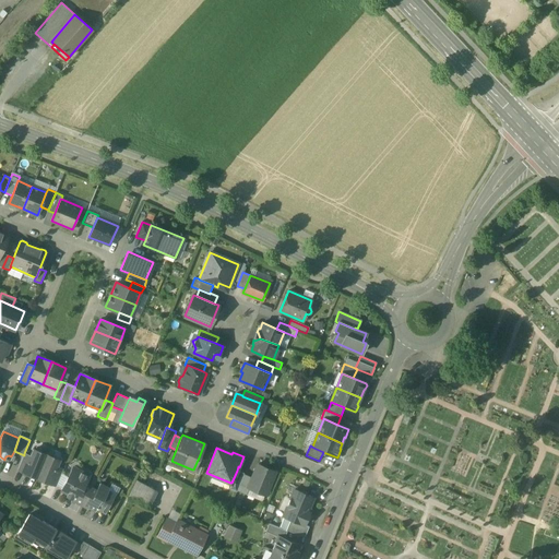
[(24,472),(24,473),(37,478),(46,454),(33,449),(31,455),(24,472)]
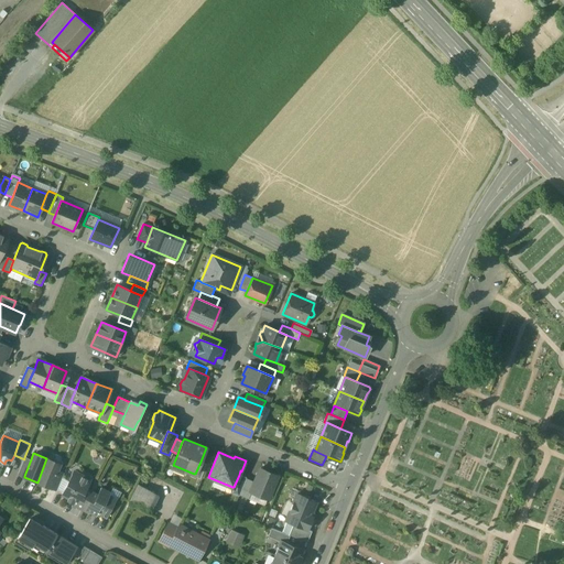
[(31,459),(24,457),(24,459),(18,474),(24,476),(31,459)]
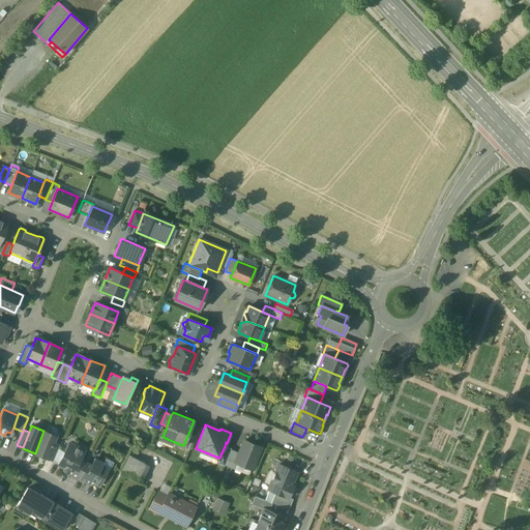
[(43,431),(35,453),(48,459),(48,458),(54,442),(56,436),(43,431)]
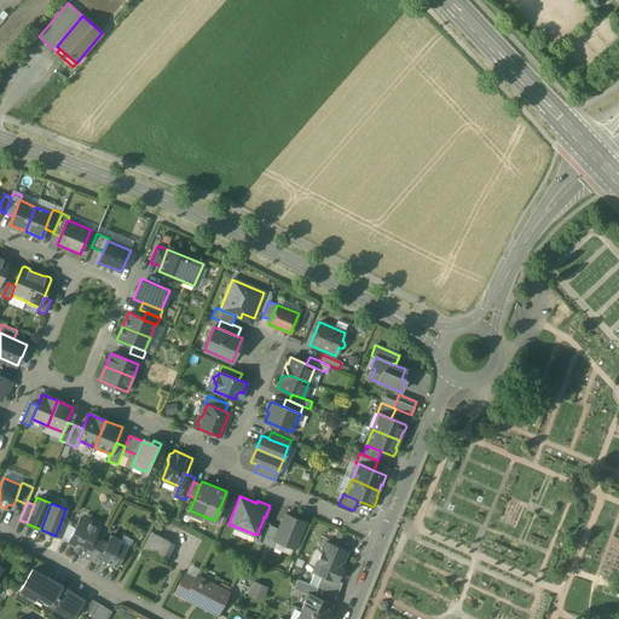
[(226,509),(220,507),(214,520),(213,520),(212,522),(220,526),(226,509)]
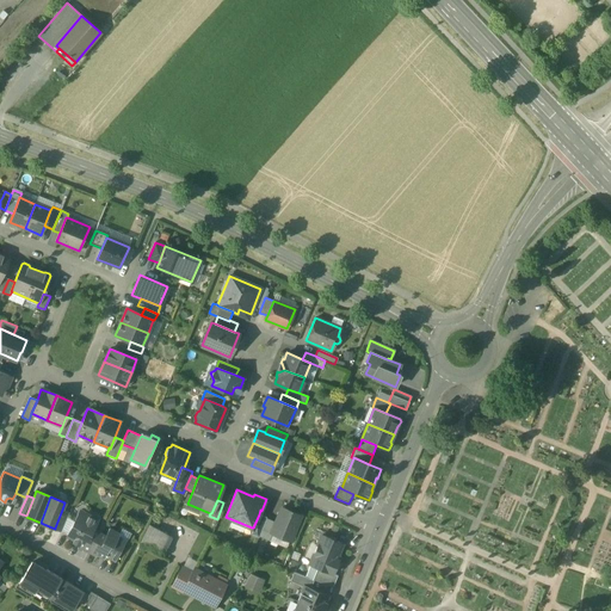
[(300,516),(282,508),(276,522),(272,532),(290,539),(300,516)]
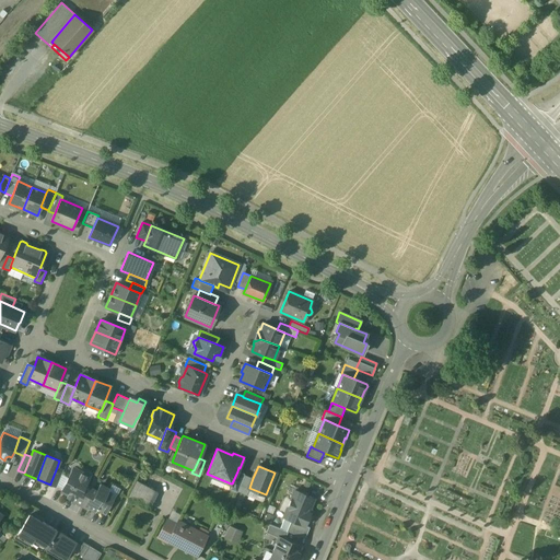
[(57,467),(50,483),(56,486),(61,474),(63,469),(57,467)]
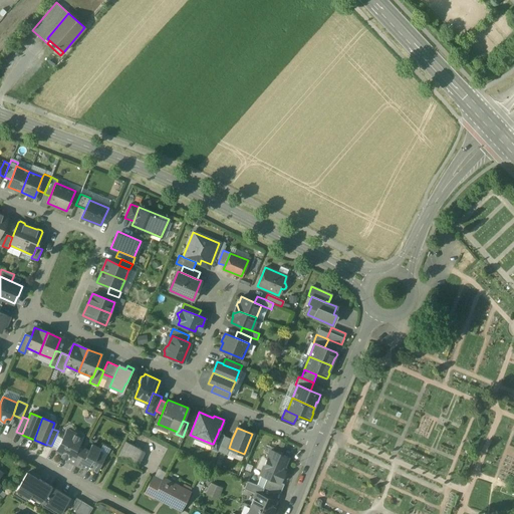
[(57,449),(56,450),(62,453),(61,456),(69,461),(78,445),(81,438),(73,433),(71,436),(65,433),(62,438),(57,449)]
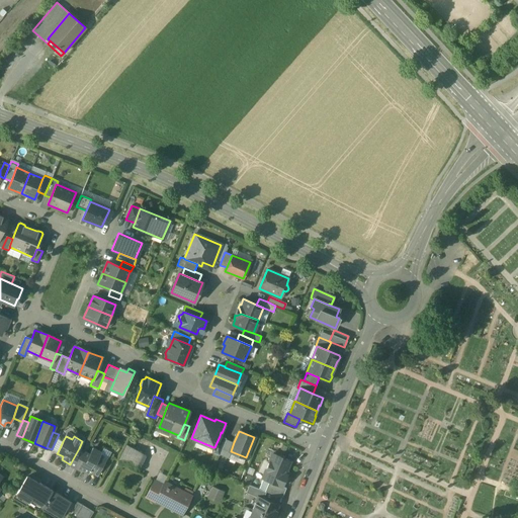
[(220,436),(214,447),(213,447),(213,449),(220,452),(226,439),(226,438),(220,436)]
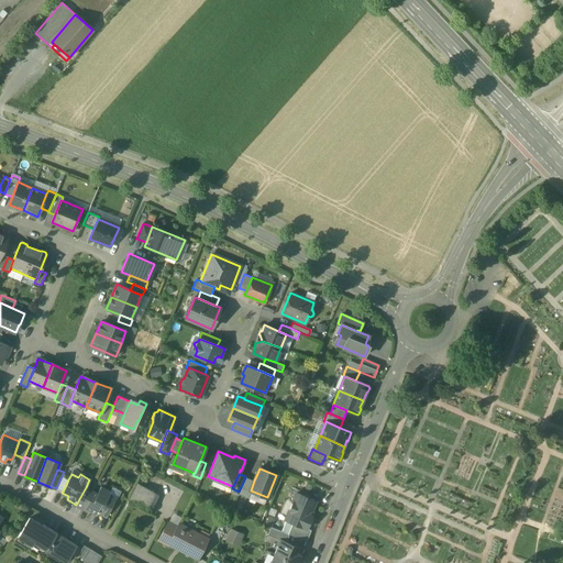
[(68,479),(62,476),(56,488),(63,492),(68,479)]
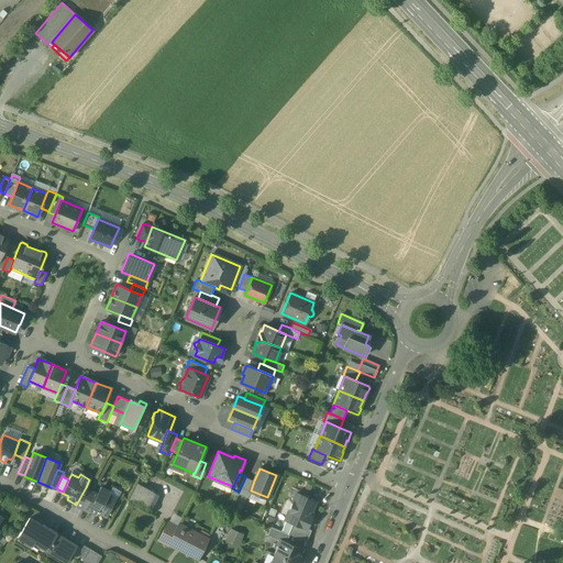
[(254,481),(245,477),(239,492),(239,494),(247,497),(251,490),(254,481)]
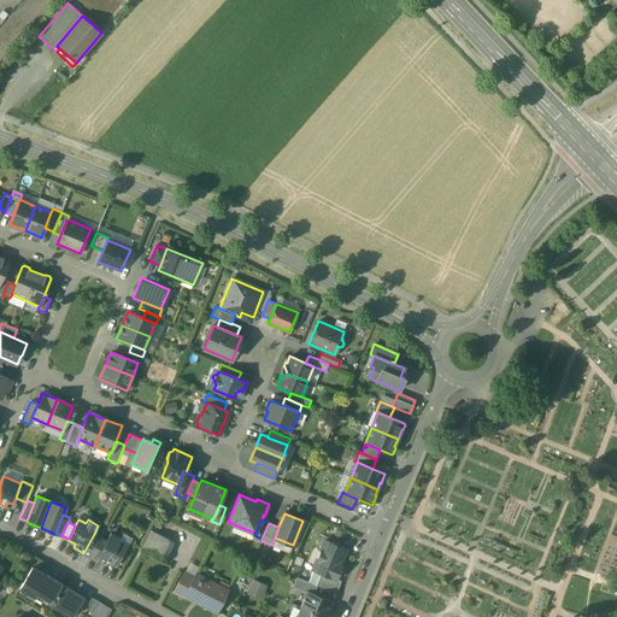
[(170,541),(151,532),(141,551),(146,553),(160,560),(170,541)]
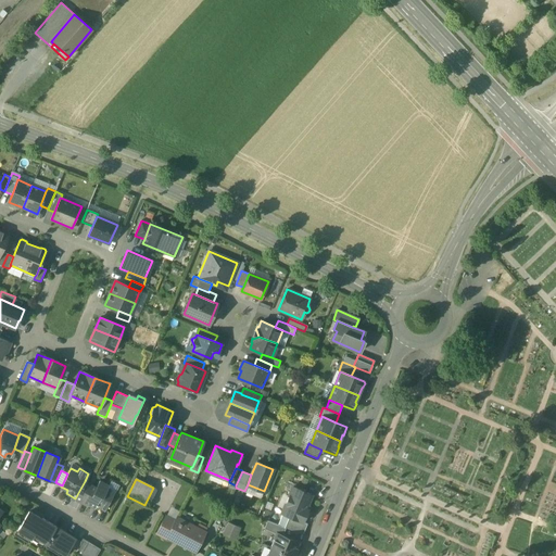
[(85,481),(75,498),(81,502),(90,484),(85,481)]
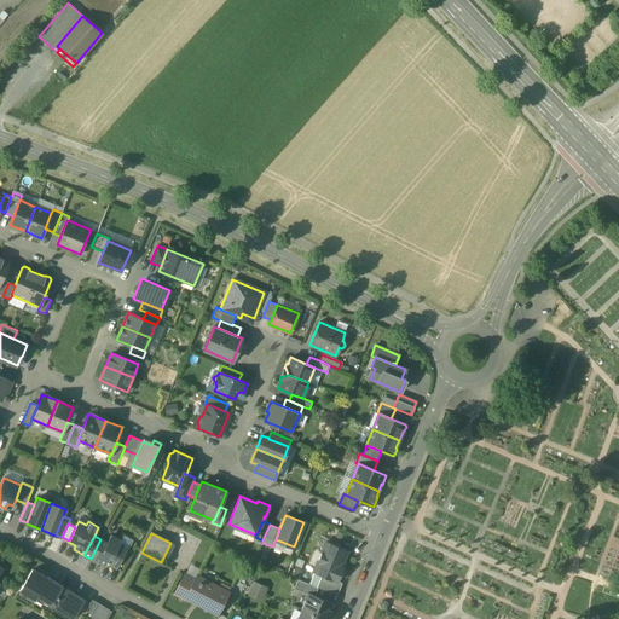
[(106,543),(100,539),(91,559),(100,563),(103,560),(106,561),(105,562),(116,568),(127,548),(122,544),(121,541),(111,536),(106,543)]
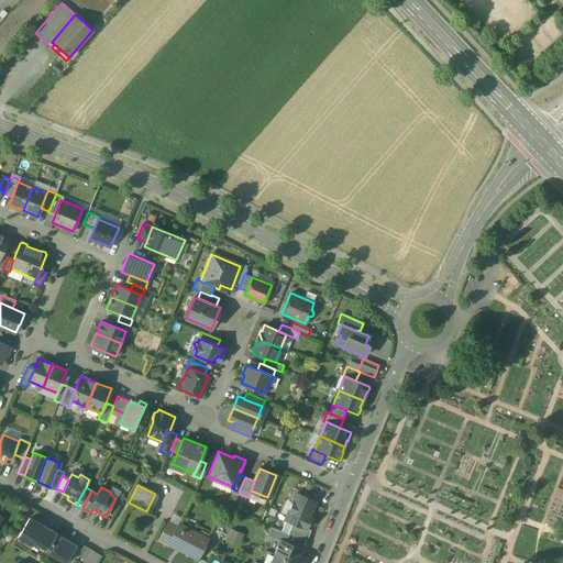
[(290,507),(312,516),(313,514),(310,512),(316,501),(296,493),(290,507)]
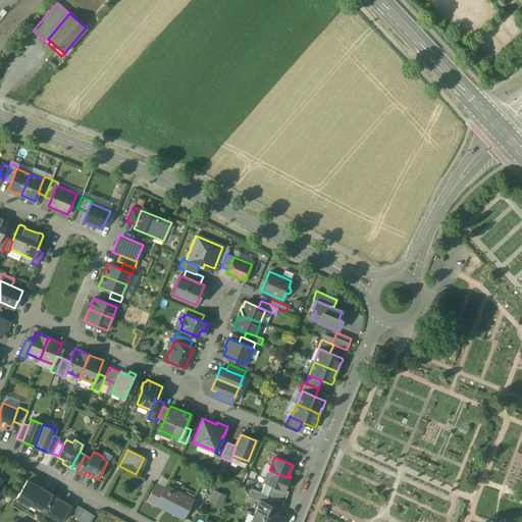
[(290,478),(269,470),(264,481),(271,484),(284,490),(290,478)]
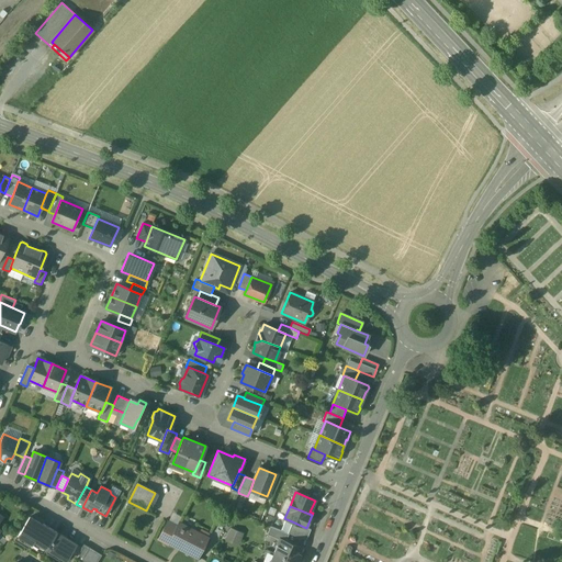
[(57,532),(60,527),(30,509),(17,532),(33,542),(36,538),(49,546),(57,532)]
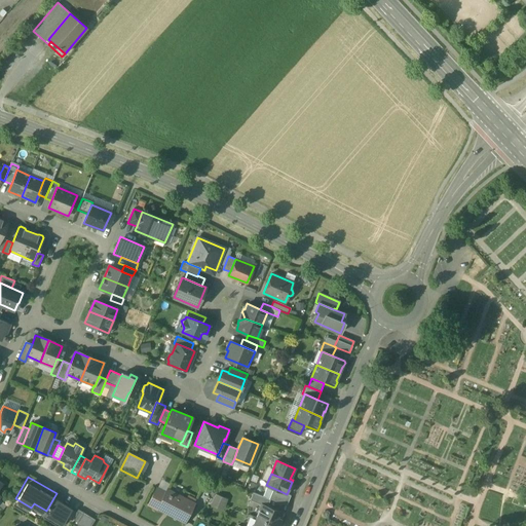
[(164,492),(156,488),(148,504),(157,510),(157,509),(185,522),(194,503),(182,497),(183,497),(166,489),(164,492)]
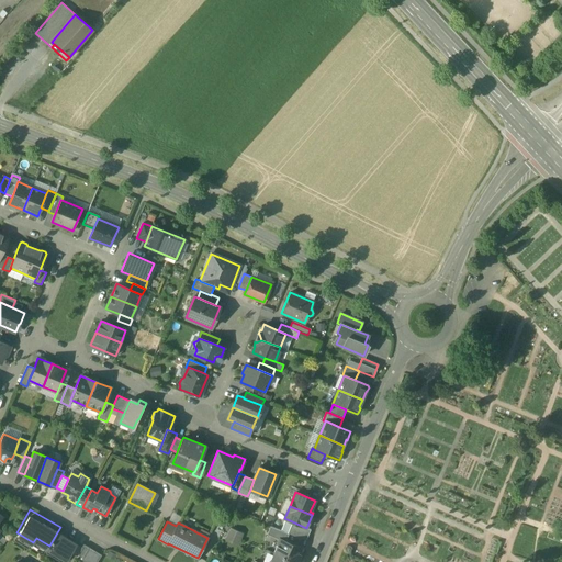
[(306,528),(292,521),(288,532),(289,534),(306,540),(311,529),(306,528)]
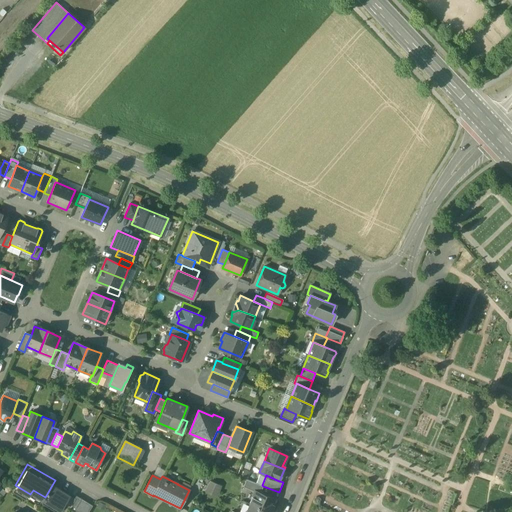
[(262,485),(246,479),(243,487),(254,491),(255,491),(260,493),(263,486),(262,485)]
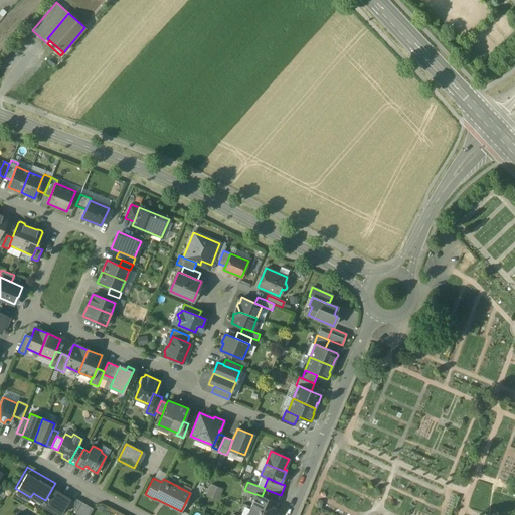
[(210,483),(207,489),(220,495),(223,489),(210,483)]
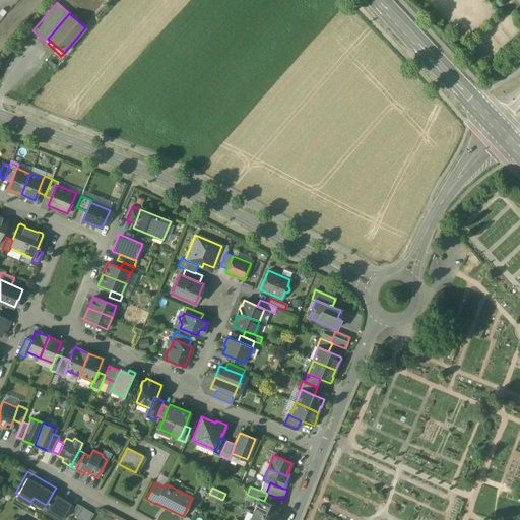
[(70,504),(53,493),(46,505),(43,509),(60,519),(70,504)]
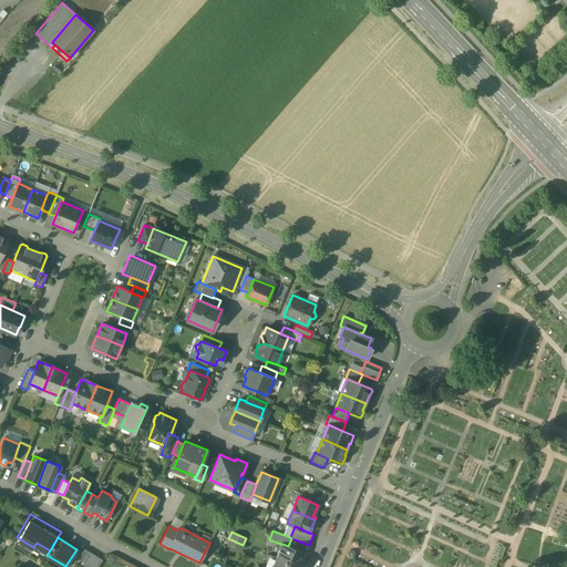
[(226,544),(240,550),(243,545),(228,538),(226,544)]
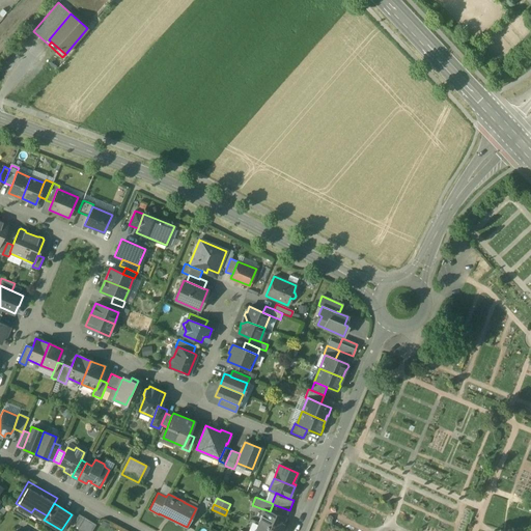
[(270,511),(264,509),(263,509),(258,523),(279,530),(280,530),(283,525),(282,524),(285,518),(270,511)]
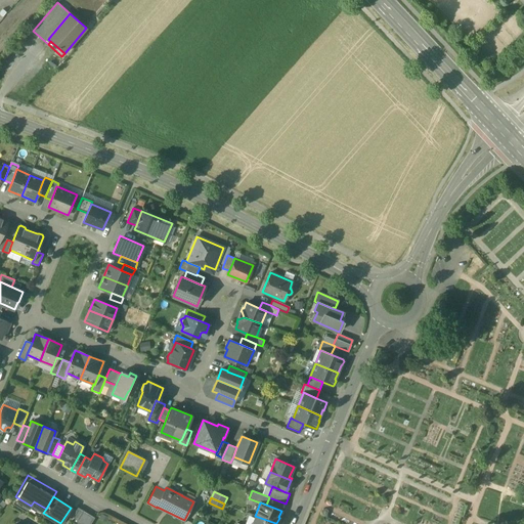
[(83,511),(78,508),(72,517),(77,520),(83,511)]
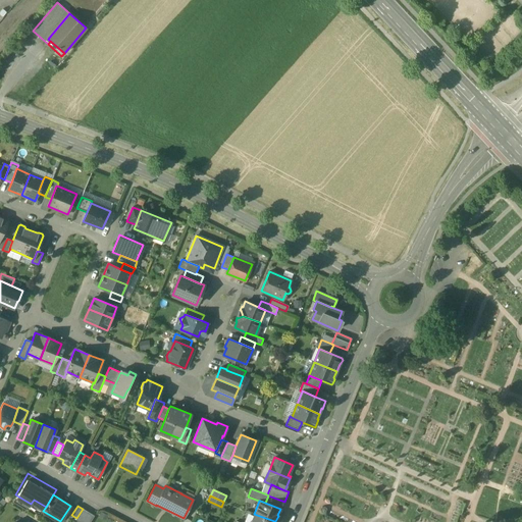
[(90,521),(94,515),(83,509),(76,518),(76,520),(80,521),(90,521)]
